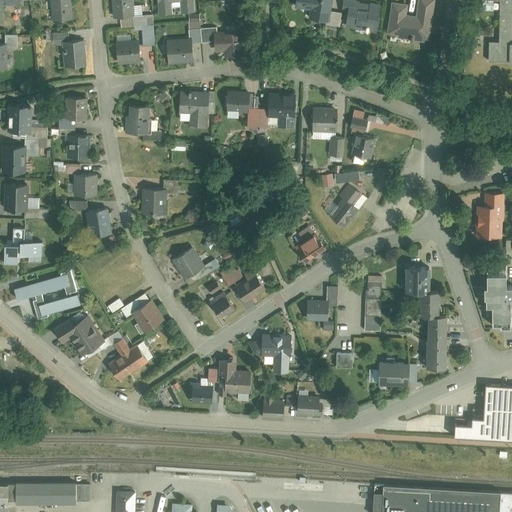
[(72,0),(50,0),(51,20),(74,19),(72,0)]
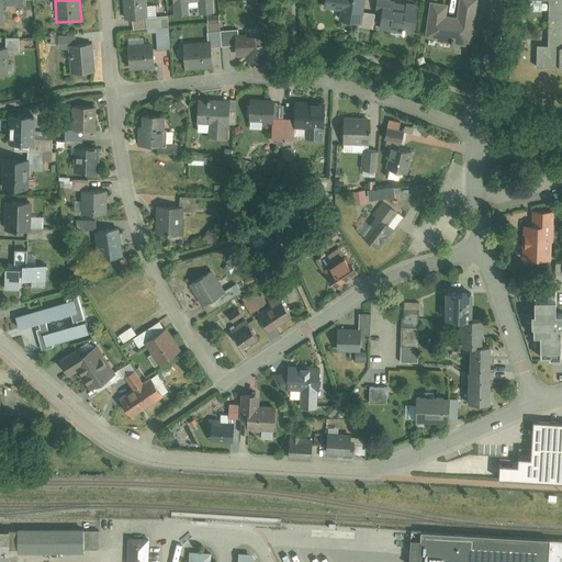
[(145,0),(121,0),(123,18),(147,15),(145,0)]
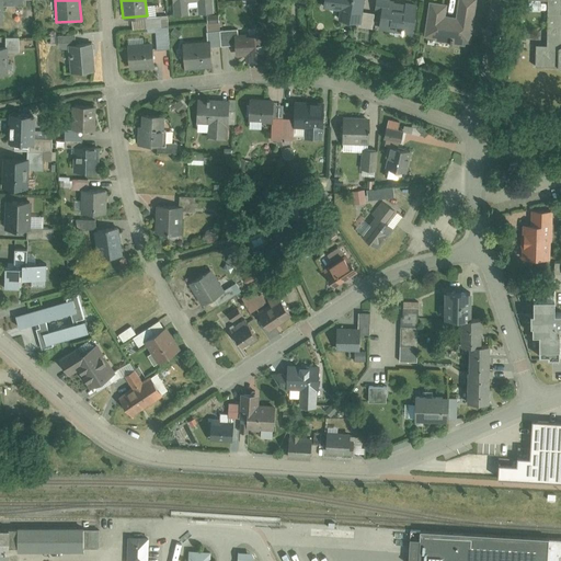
[(212,0),(172,0),(174,18),(190,16),(189,1),(198,1),(199,13),(214,12),(212,0)]
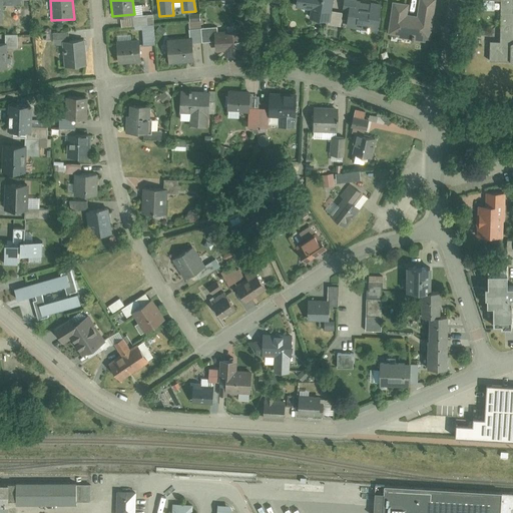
[(296,0),(296,7),(311,10),(310,18),(331,22),(334,0),(296,0)]
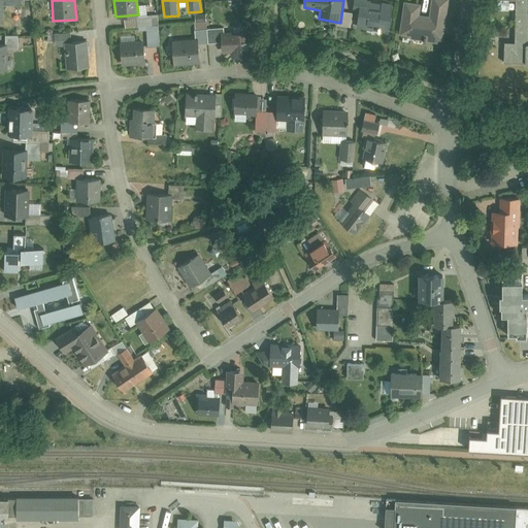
[(366,0),(354,0),(353,12),(359,13),(356,29),(389,33),(393,3),(381,1),(381,3),(366,1),(366,0)]
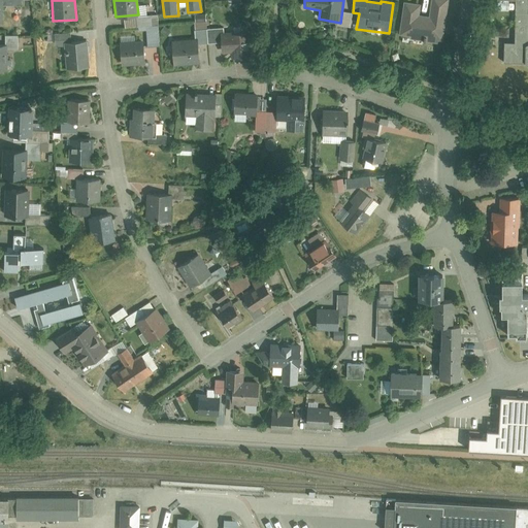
[(451,0),(434,0),(432,17),(421,14),(423,1),(411,0),(403,0),(398,37),(444,43),(451,0)]
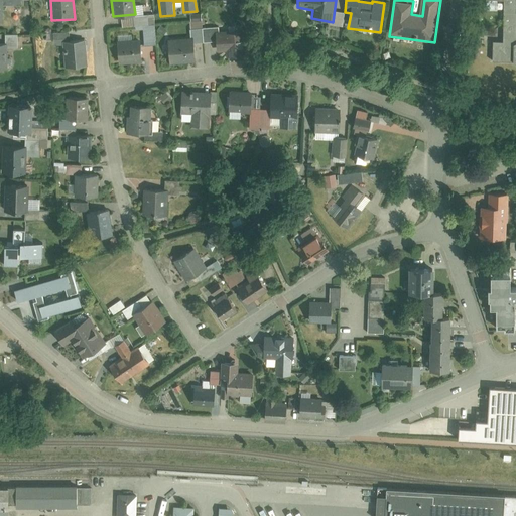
[(515,8),(511,8),(510,0),(478,0),(478,8),(498,8),(497,59),(508,58),(515,63),(515,8)]
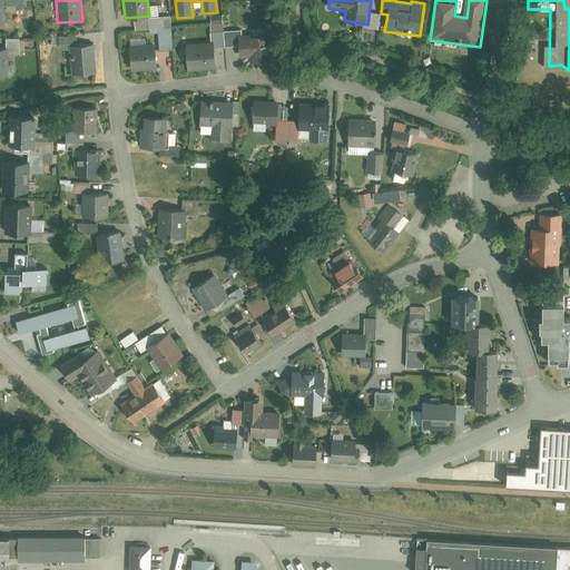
[(264,35),(238,37),(239,58),(249,58),(249,66),(273,65),(272,45),(264,46),(264,35)]
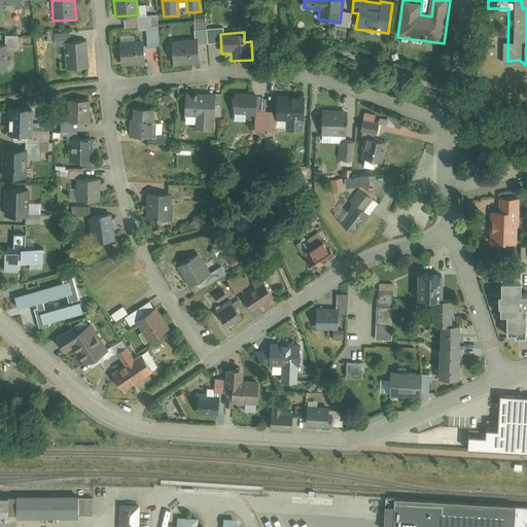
[(197,38),(171,40),(172,51),(173,65),(199,63),(197,38)]
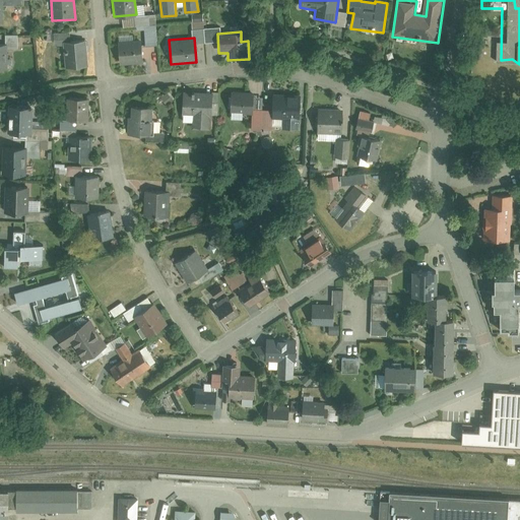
[(64,42),(66,68),(87,66),(85,40),(64,42)]
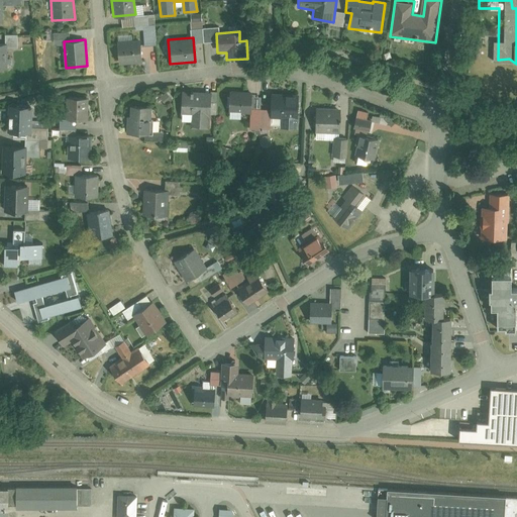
[(140,39),(117,40),(119,63),(141,62),(140,39)]
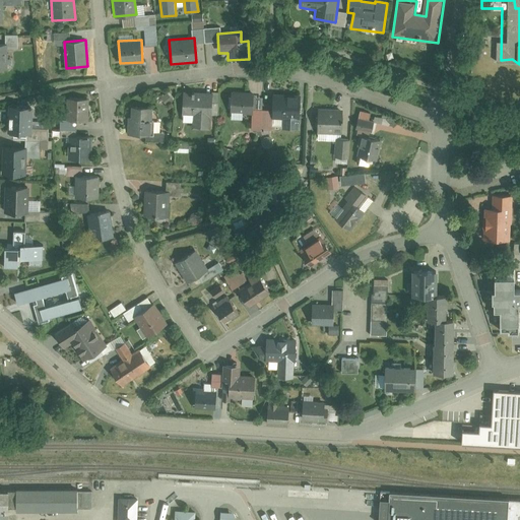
[(219,91),(183,91),(183,122),(192,122),(192,129),(214,130),(214,114),(218,114),(219,91)]
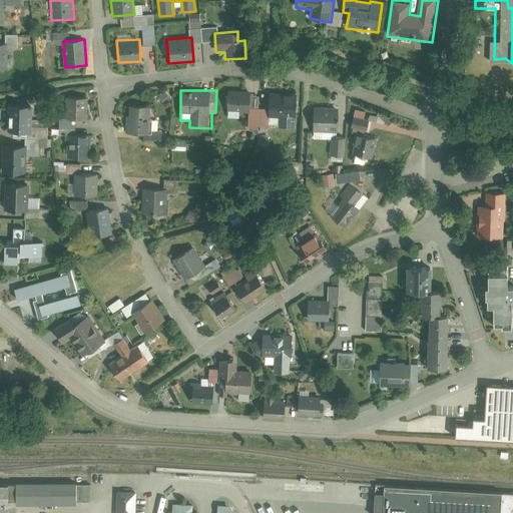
[(249,91),(225,91),(226,112),(249,112),(249,91)]
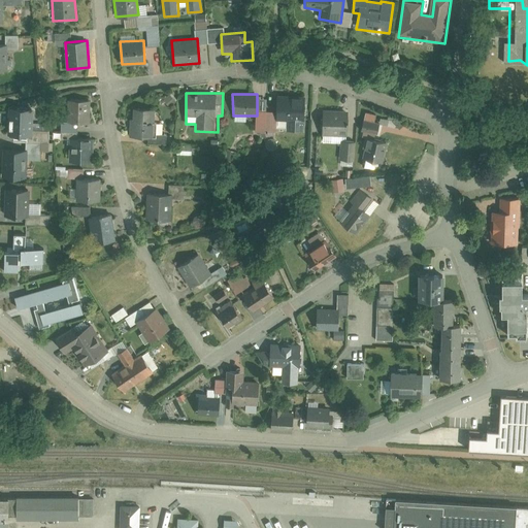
[(306,96),(276,95),(275,120),(306,120),(306,96)]
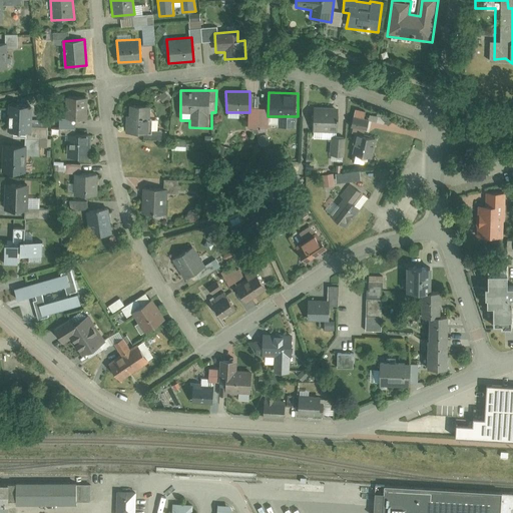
[(89,97),(68,97),(66,119),(67,119),(87,118),(89,97)]
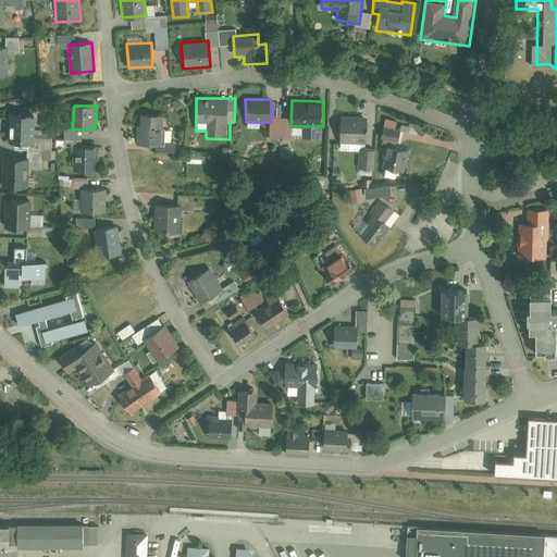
[(34,113),(8,112),(7,124),(12,124),(12,141),(34,141),(34,113)]
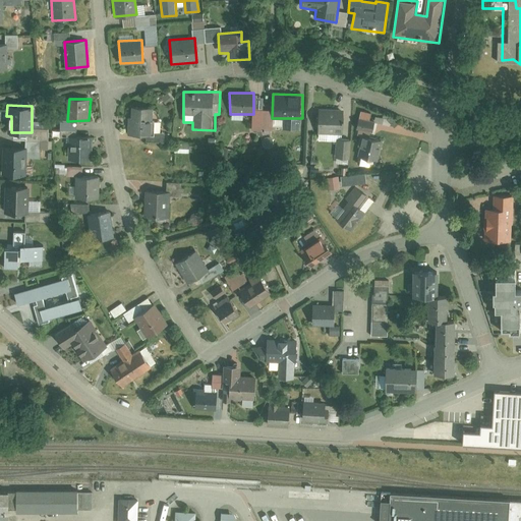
[(131,118),(127,118),(128,135),(154,135),(153,107),(131,107),(131,118)]
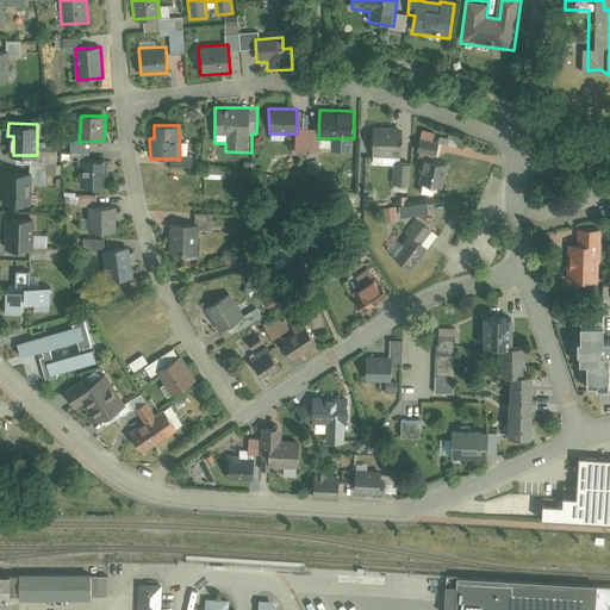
[(402,131),(372,130),(371,157),(400,159),(402,131)]
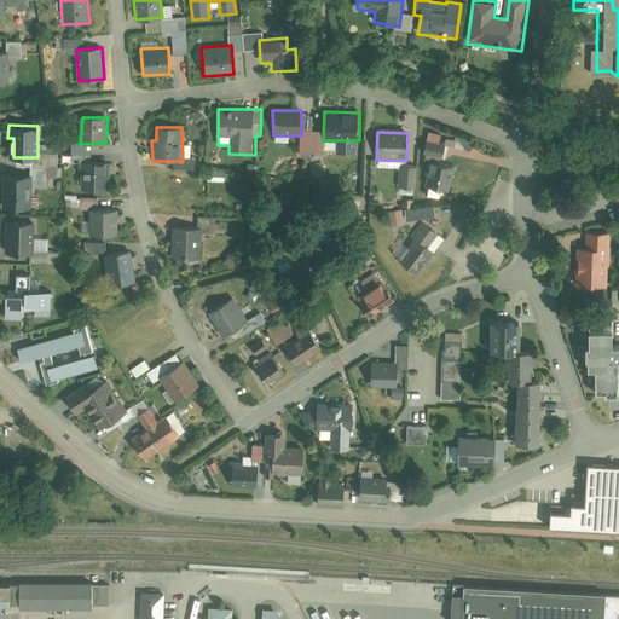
[(455,165),(428,161),(426,184),(452,187),(455,165)]
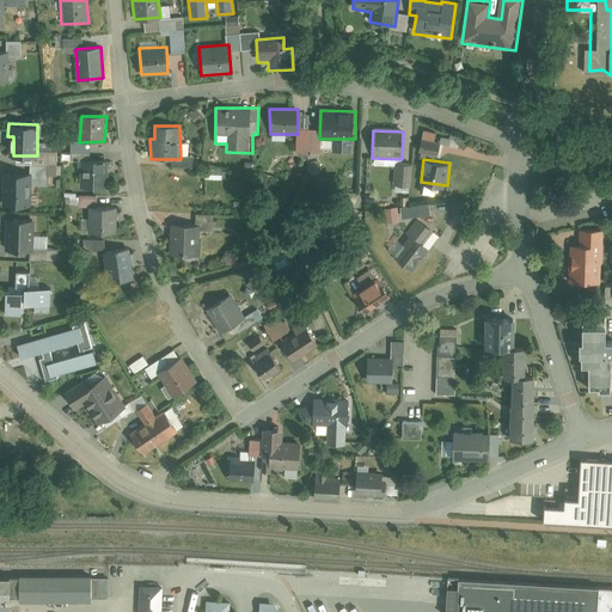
[(110,163),(80,161),(80,188),(110,189),(110,163)]
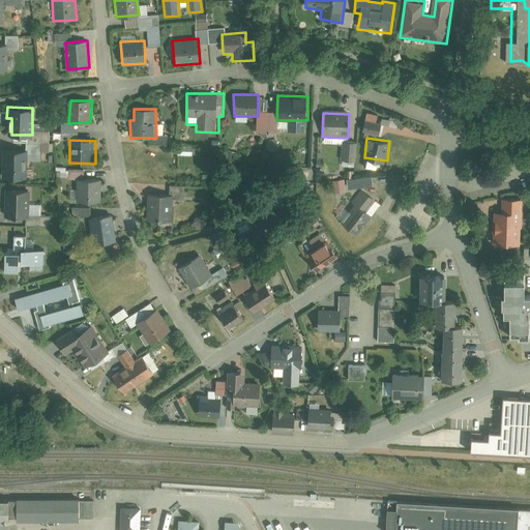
[(3,152),(3,178),(26,179),(27,153),(3,152)]
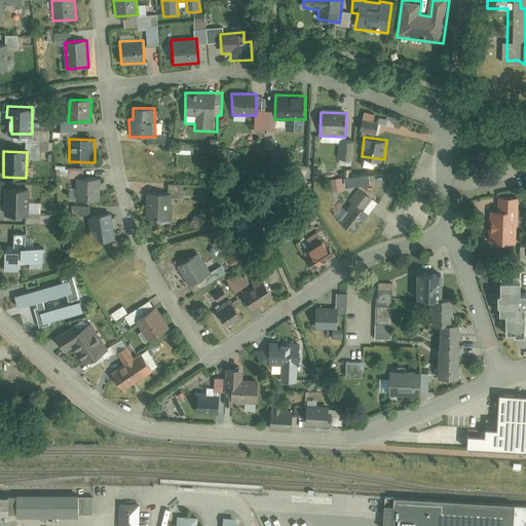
[(102,180),(77,179),(76,201),(101,199),(102,180)]
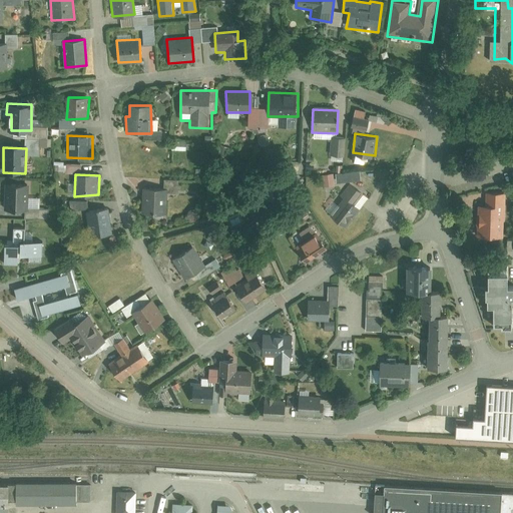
[(344,199),(332,215),(347,227),(361,207),(354,200),(363,192),(349,183),(339,196),(344,199)]
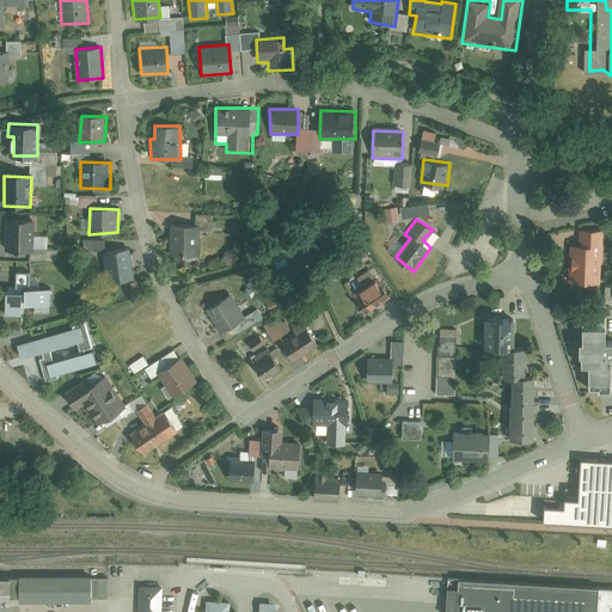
[(32,224),(7,222),(7,254),(32,254),(32,224)]
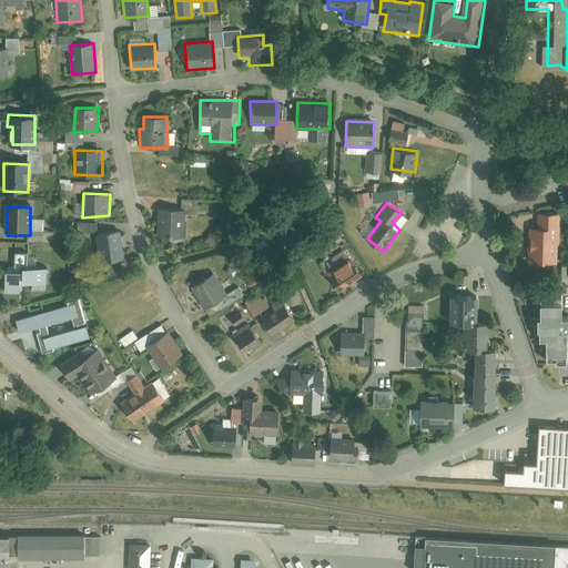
[(158,209),(159,235),(185,236),(186,209),(158,209)]
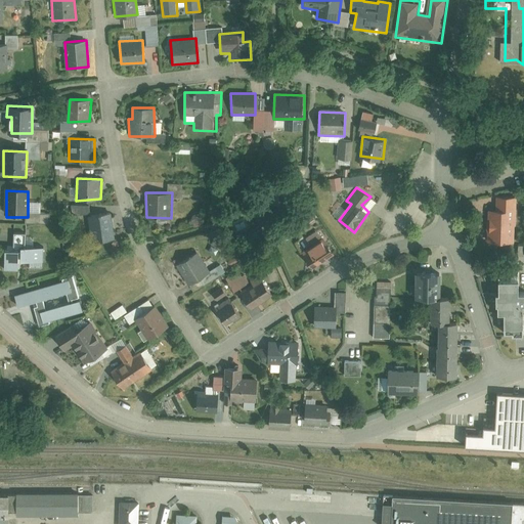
[(486,241),(515,243),(517,198),(495,197),(494,210),(488,209),(486,241)]
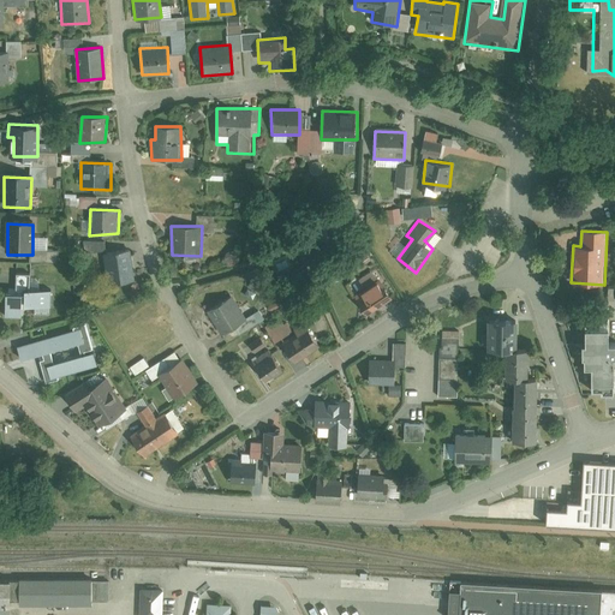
[(132,250),(102,254),(109,285),(136,280),(132,250)]
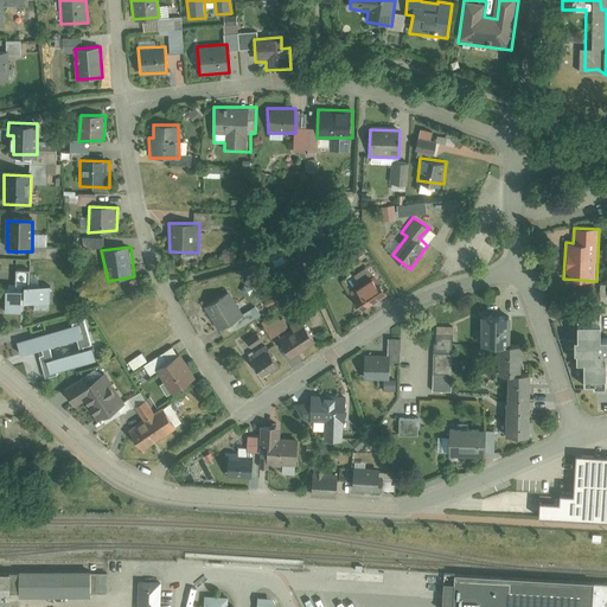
[(388,293),(374,276),(351,295),(365,312),(388,293)]
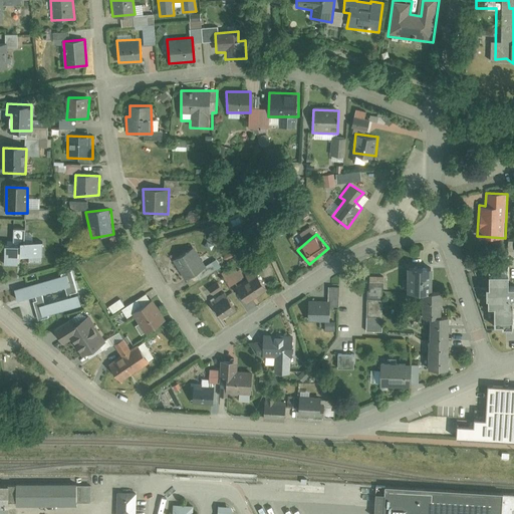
[(44,242),(26,243),(26,256),(29,256),(30,262),(40,261),(40,254),(44,254),(44,242)]
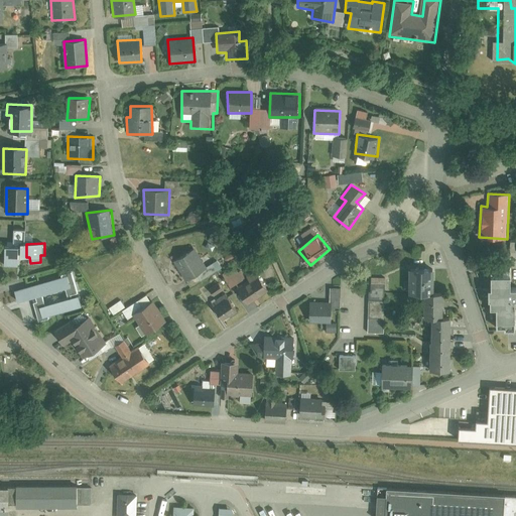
[(19,246),(3,247),(3,267),(19,267),(19,246)]
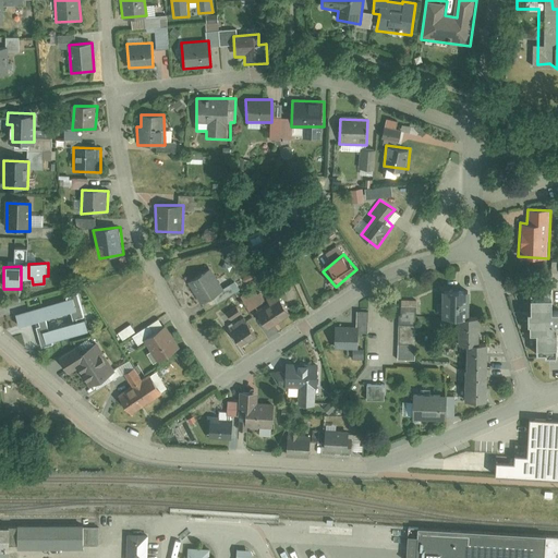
[(187,280),(205,311),(228,298),(210,267),(187,280)]
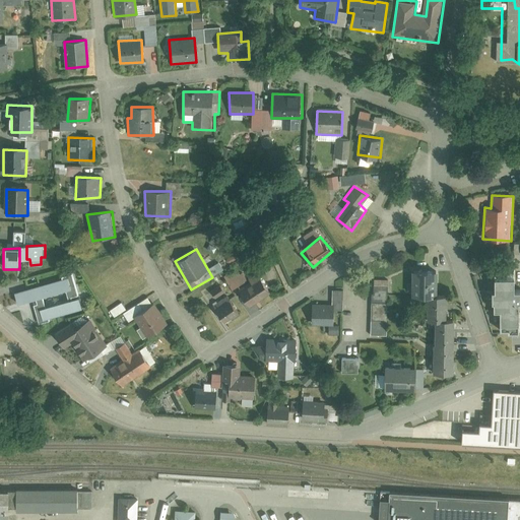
[(497,305),(497,331),(519,331),(519,280),(516,281),(516,261),(492,261),(493,283),(490,283),(490,298),(494,298),(494,305),(497,305)]
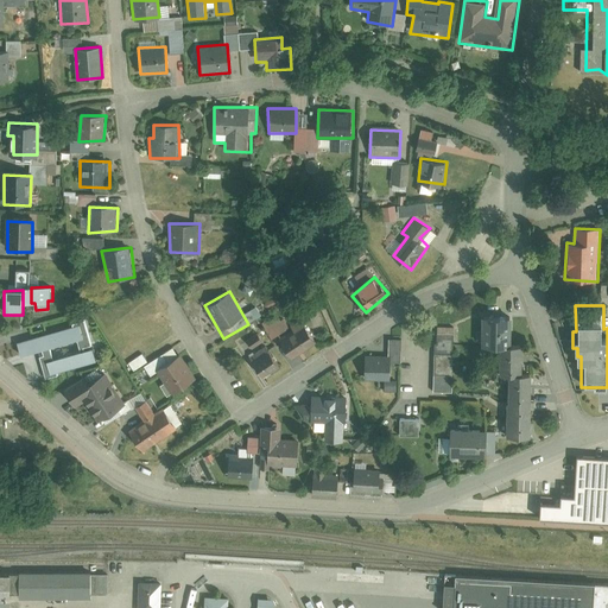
[(485,312),(483,341),(500,342),(511,342),(512,312),(485,312)]
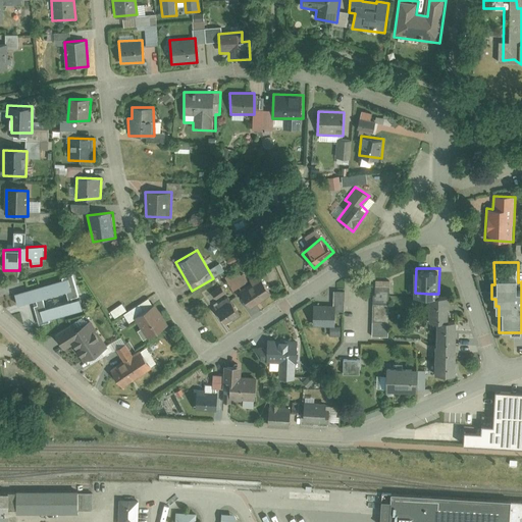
[(66,298),(31,307),(36,329),(53,324),(52,320),(84,311),(73,274),(67,278),(70,290),(65,292),(66,298)]
